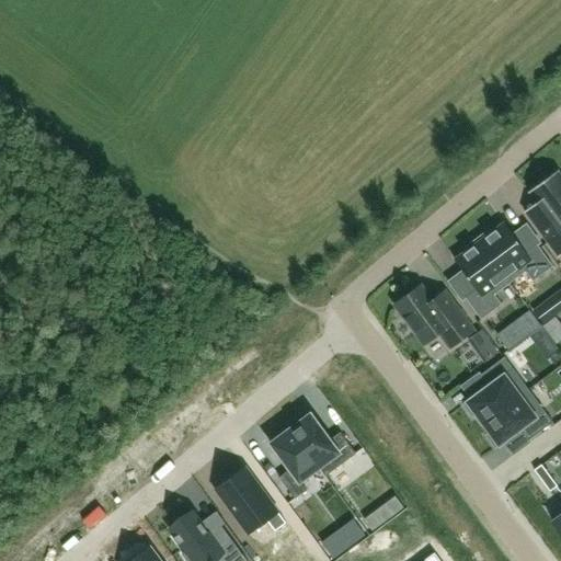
[(538,230),(559,259),(560,255),(560,176),(558,172),(529,193),(537,204),(538,205),(526,214),(538,230)]
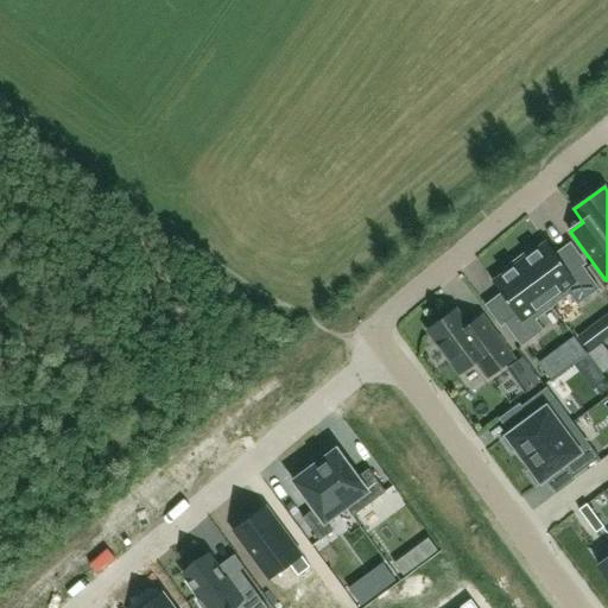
[(569,296),(577,306),(600,290),(582,266),(569,276),(546,245),(533,254),(531,251),(517,260),(552,308),(569,296)]
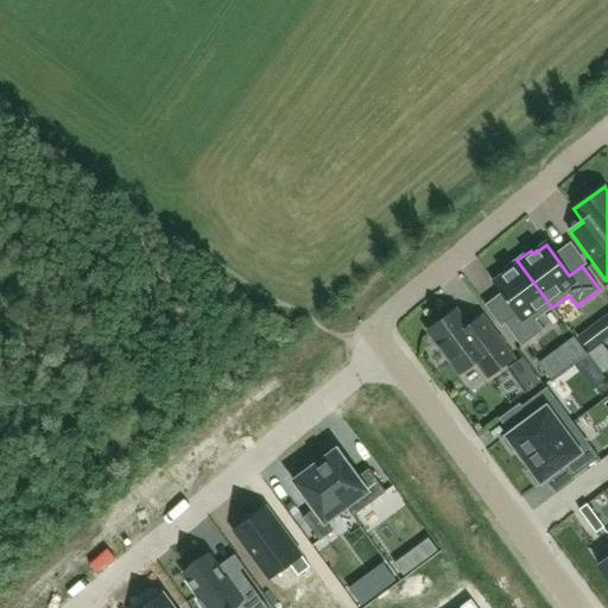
[(552,308),(517,260),(504,270),(506,274),(493,284),(515,315),(504,324),(521,348),(544,331),(536,321),(552,308)]
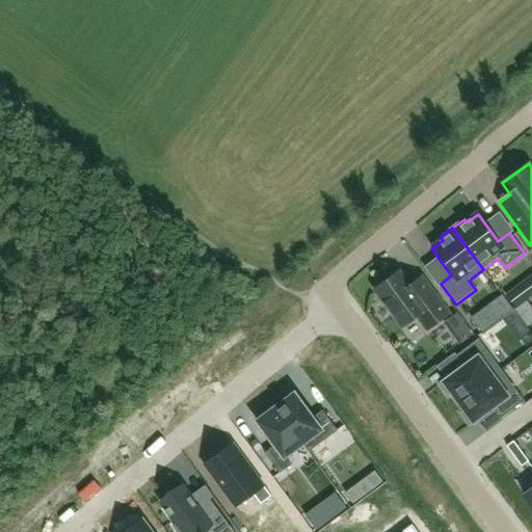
[(422,277),(409,287),(399,272),(375,290),(402,327),(417,316),(427,330),(449,315),(422,277)]
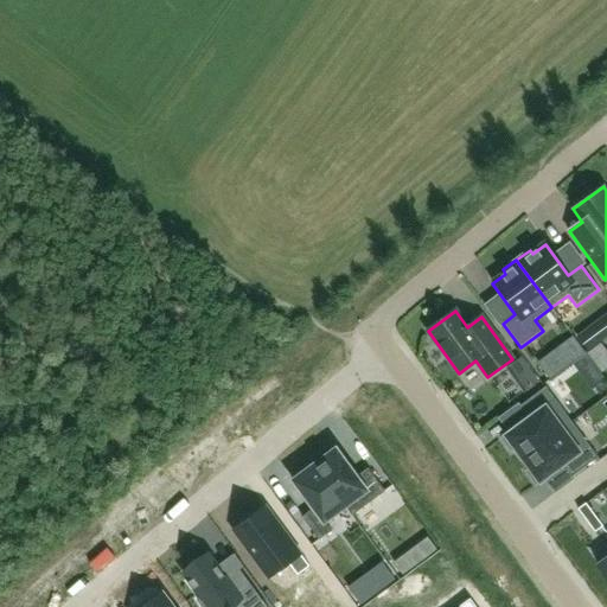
[(516,449),(523,459),(572,423),(545,388),(519,407),(528,419),(502,439),(511,453),(516,449)]
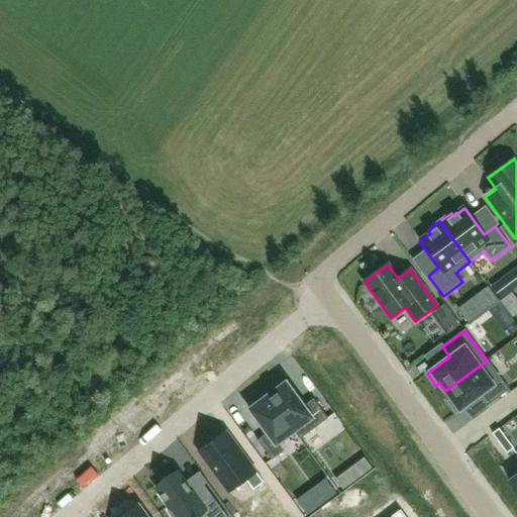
[(487,360),(445,391),(451,400),(447,402),(456,414),(479,397),(487,407),(509,390),(487,360)]
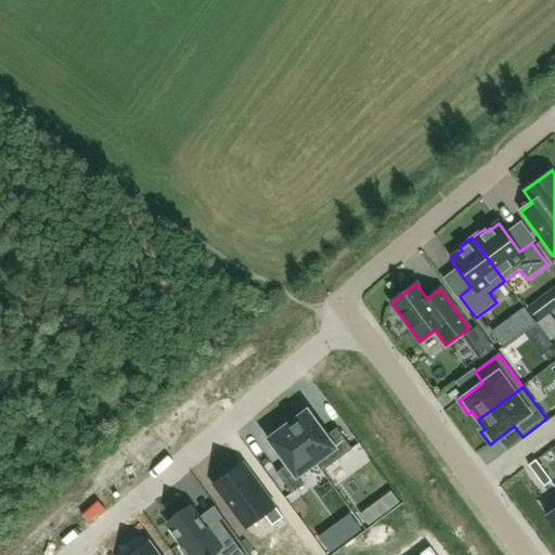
[(287,425),(315,464),(322,472),(352,450),(337,428),(326,437),(307,411),(304,413),(300,410),(287,420),(291,423),(287,425)]
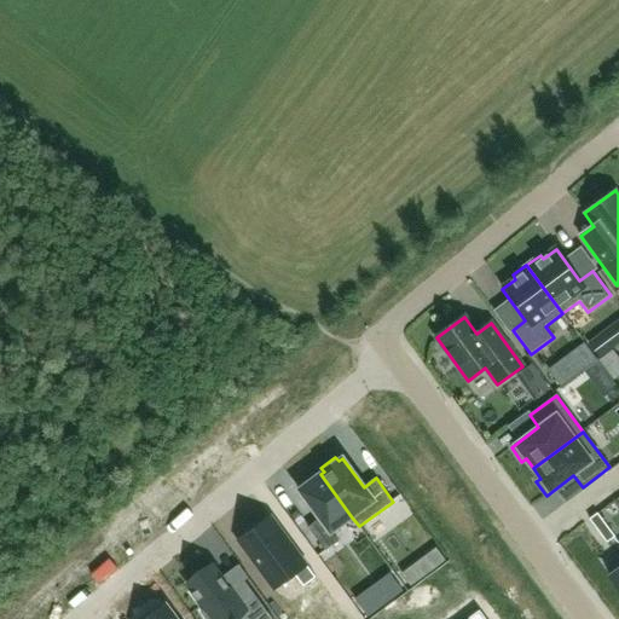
[(331,532),(352,518),(320,474),(299,491),(320,519),(308,528),(325,551),(339,542),(331,532)]
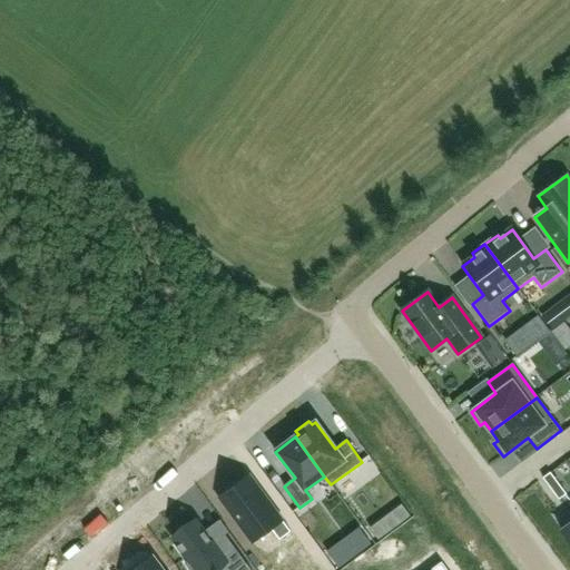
[(559,487),(551,475),(543,481),(551,491),(559,487)]
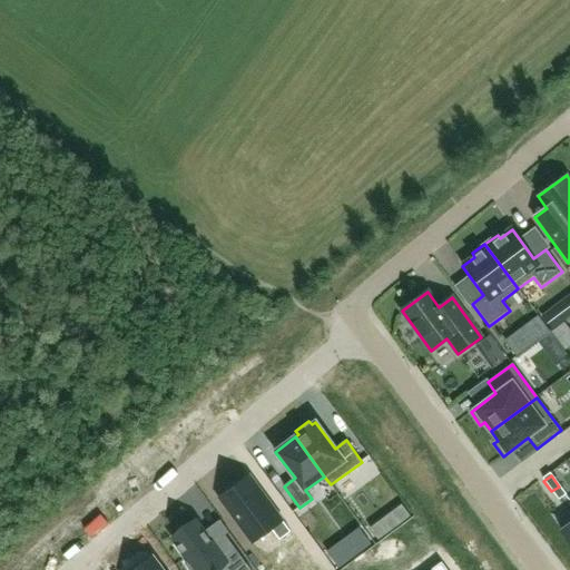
[(279,520),(248,478),(220,498),(253,542),(271,529),(279,540),(291,532),(281,519),(279,520)]
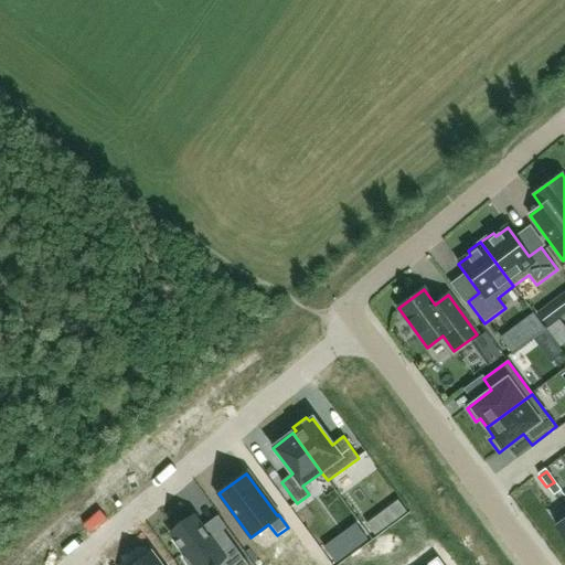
[(554,482),(546,487),(554,498),(562,492),(554,482)]
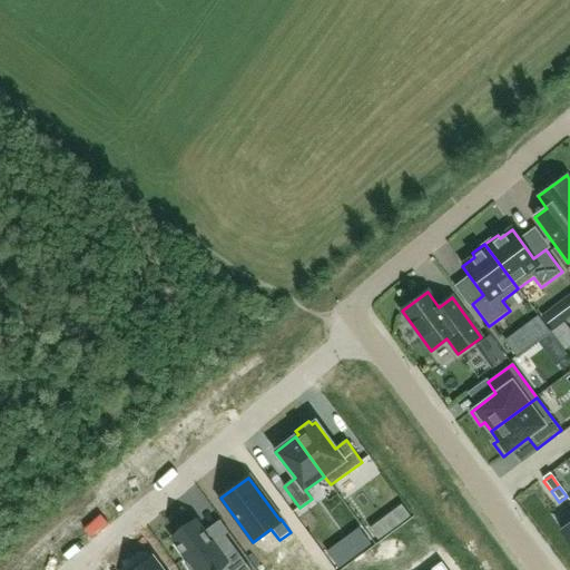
[(196,521),(173,539),(188,561),(184,564),(187,569),(251,569),(225,534),(213,543),(196,521)]
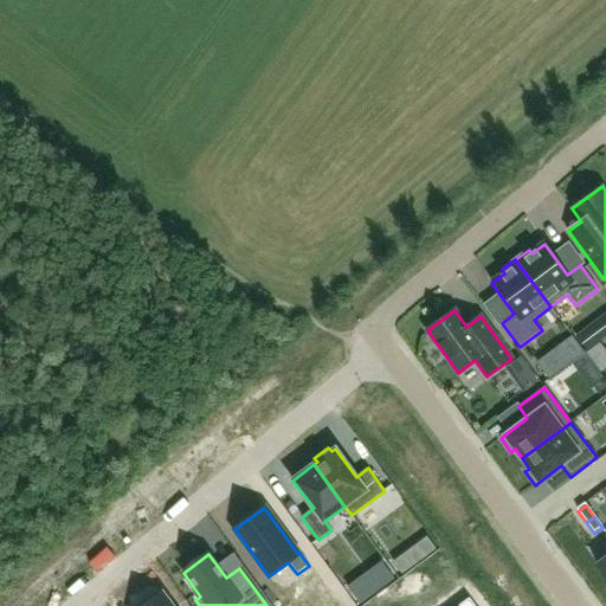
[(360,604),(372,595),(361,580),(349,590),(360,604)]
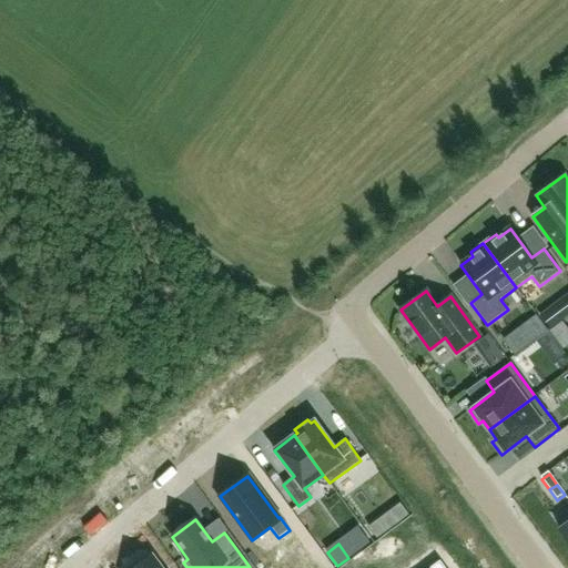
[(161,567),(152,556),(134,567),(161,567)]
